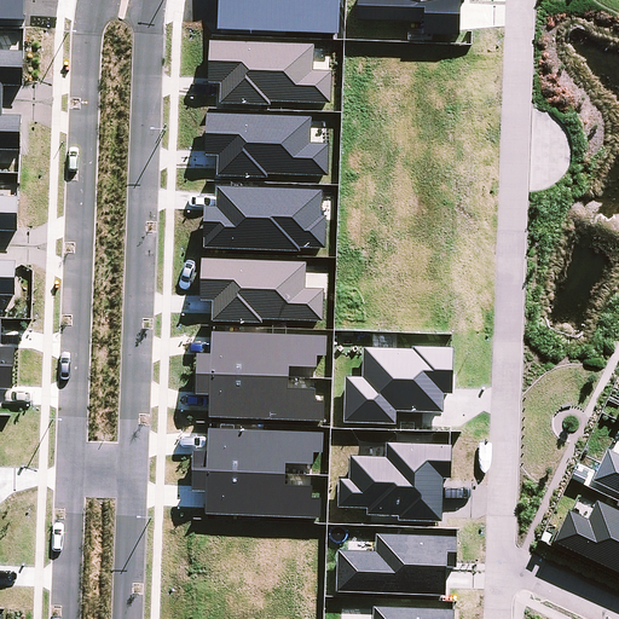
[(358,0),(358,21),(421,22),(420,34),(461,35),(462,0),(358,0)]
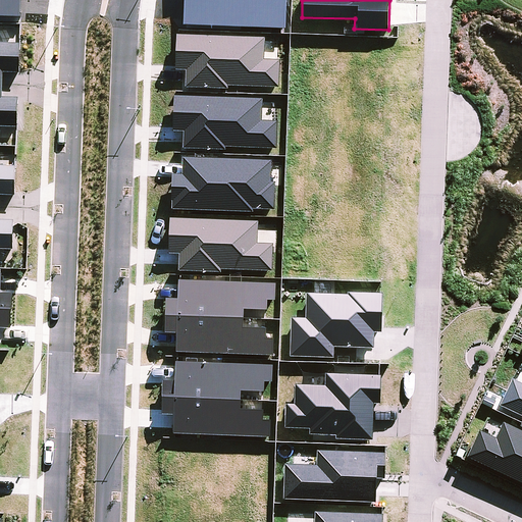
[(264,35),(176,35),(175,68),(186,69),(186,87),(279,87),(279,59),(264,59),(264,35)]
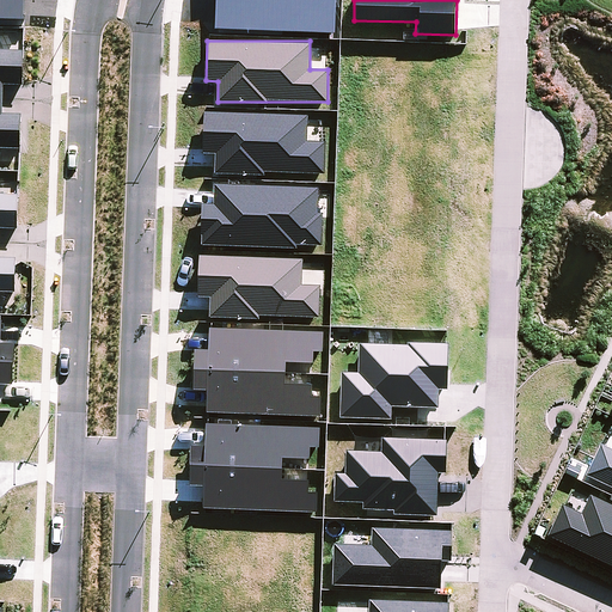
[(0,147),(20,148),(22,114),(2,114),(4,84),(23,85),(24,50),(0,49),(0,147)]
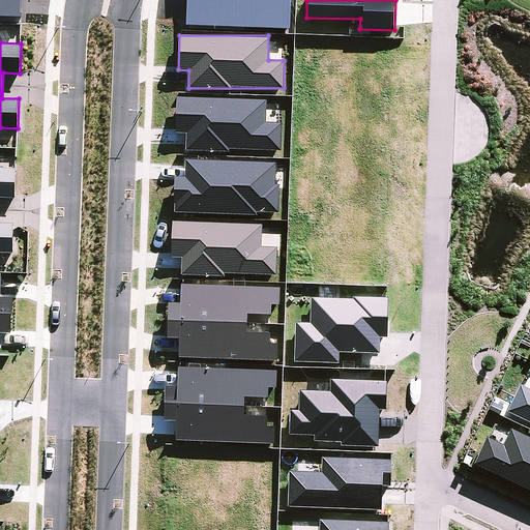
[(266,98),(176,97),(176,131),(186,131),(186,149),(281,150),(282,122),(265,122),(266,98)]
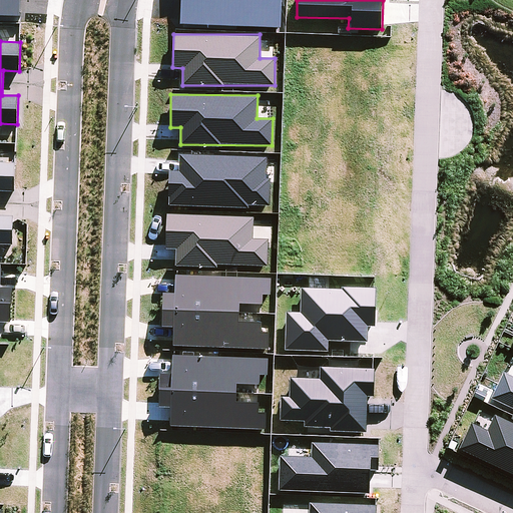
[(179,154),(179,169),(169,169),(168,205),(269,206),(269,155),(179,154)]
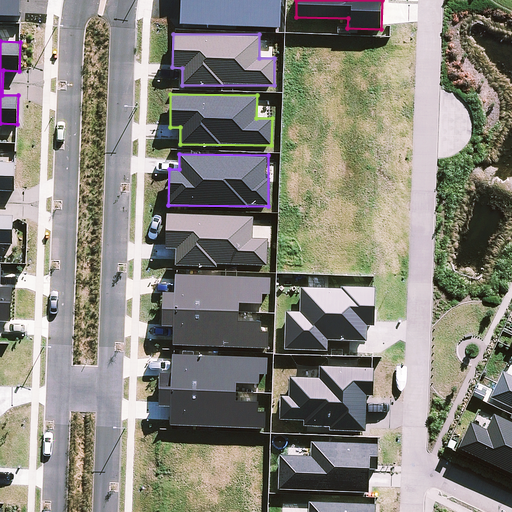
[(16,161),(0,160),(0,243),(13,244),(14,215),(0,214),(0,190),(15,191),(16,161)]
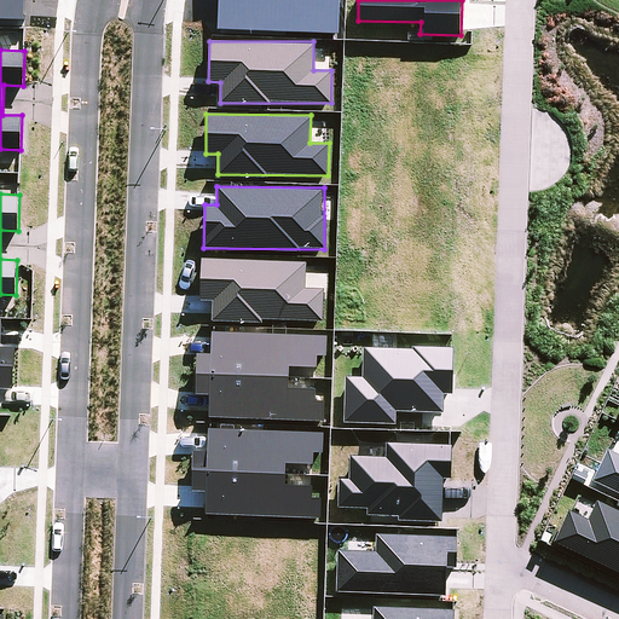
[(213,319),(323,322),(324,288),(306,288),(306,260),(201,259),(201,300),(213,300),(213,319)]
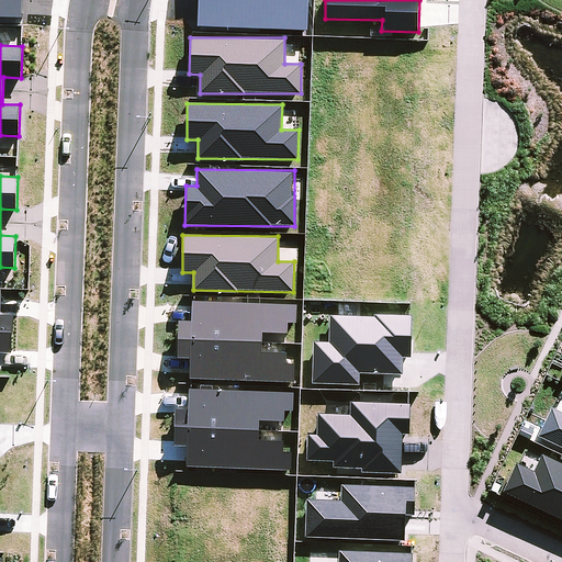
[(2,314),(2,293),(0,292),(0,350),(11,351),(13,315),(2,314)]
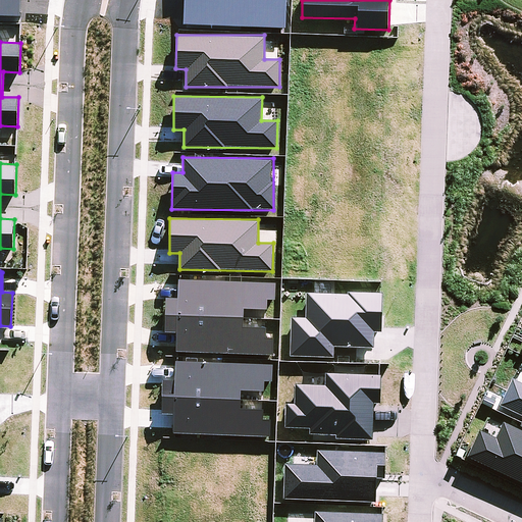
[(274,282),(178,278),(177,297),(166,297),(165,331),(176,331),(175,351),(272,355),(273,327),(243,325),(244,308),(273,309),(274,282)]
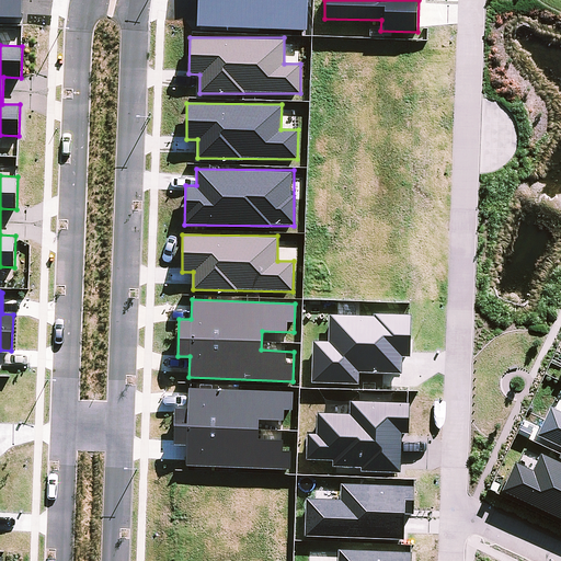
[(402,354),(410,354),(410,315),(329,315),(329,341),(312,341),(312,382),(358,384),(358,371),(402,373),(402,354)]
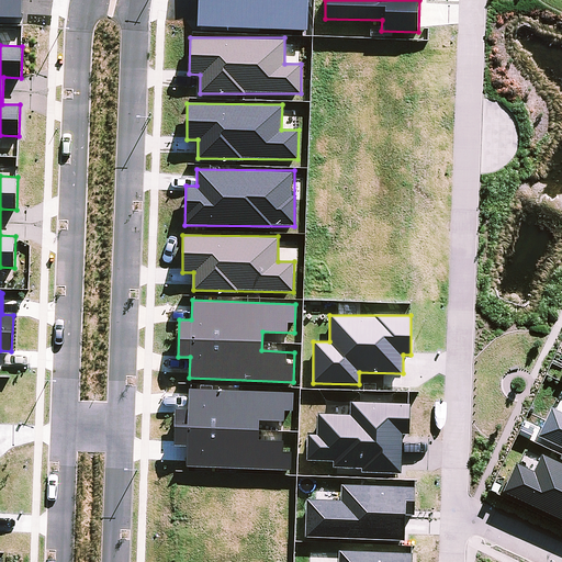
[(293,391),(188,388),(188,408),(176,407),(173,445),(187,445),(186,465),(291,470),(292,440),(259,438),(259,419),(292,420),(293,391)]
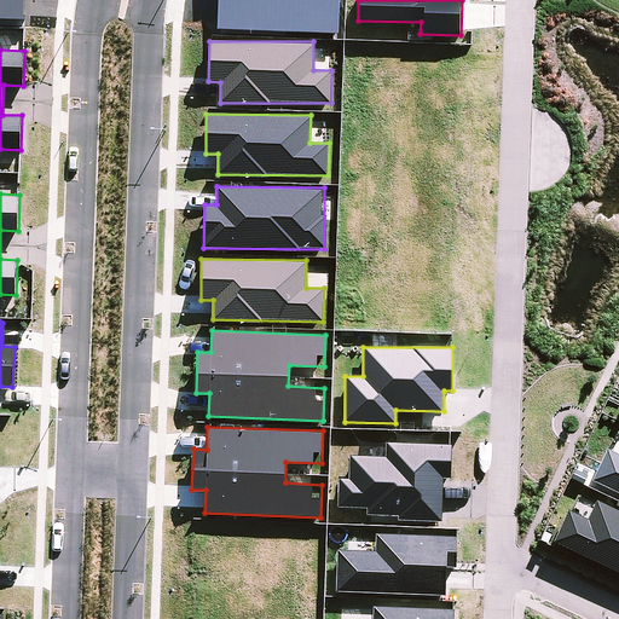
[(339,476),(337,507),(368,507),(368,518),(443,519),(443,478),(451,479),(451,443),(375,441),(375,455),(348,453),(348,476),(339,476)]
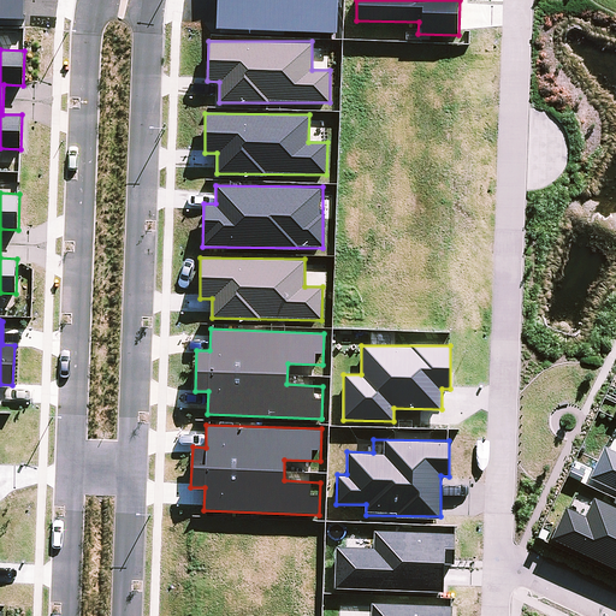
[(615,451),(604,445),(588,477),(615,489),(615,451)]
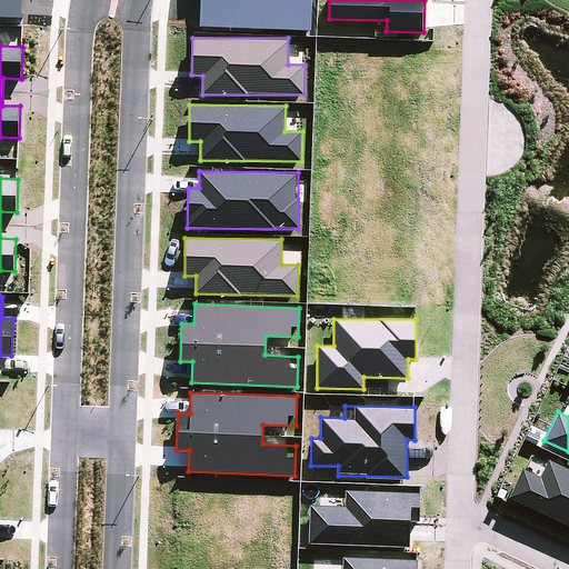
[(568,469),(547,459),(539,476),(522,468),(510,496),(568,523),(568,469)]
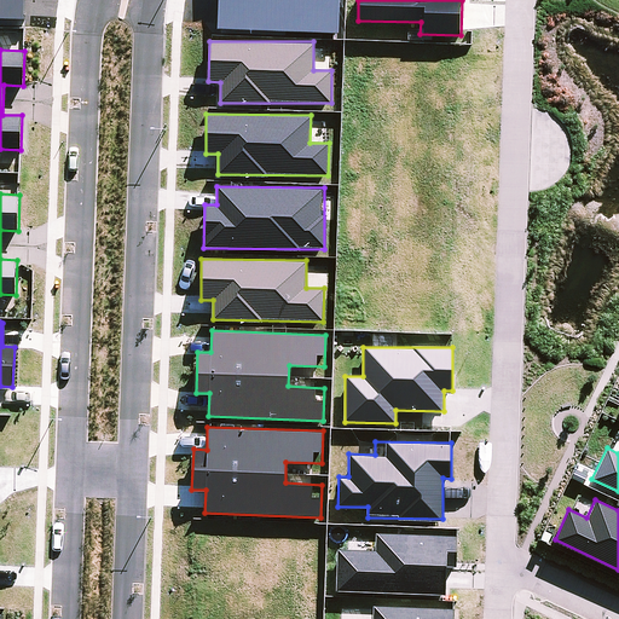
[(337,549),(335,590),(445,595),(447,563),(455,563),(456,537),(376,533),(375,550),(337,549)]
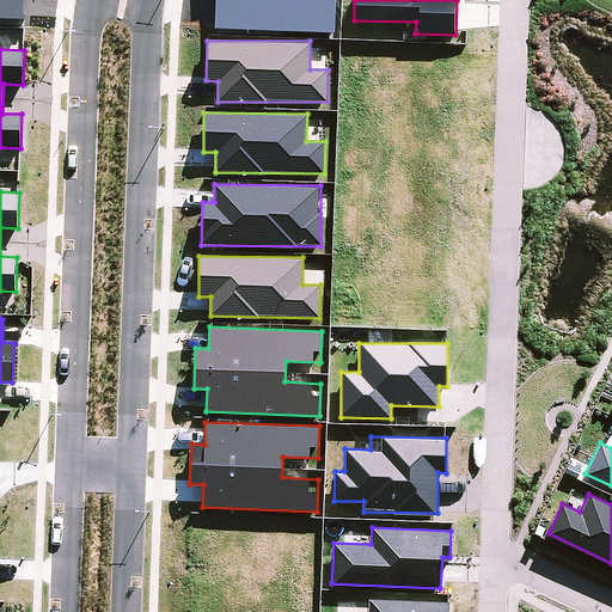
[(448,611),(448,601),(367,599),(366,611),(448,611)]
